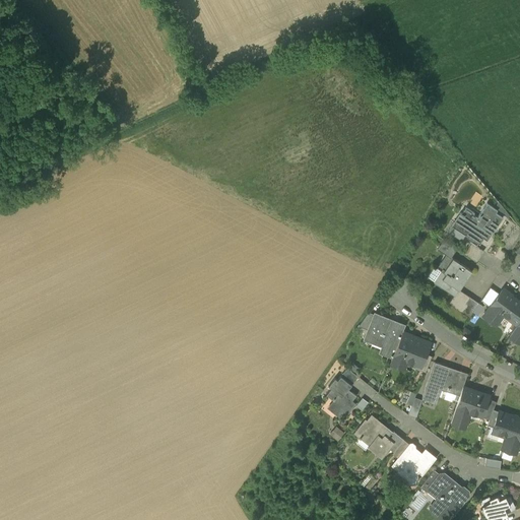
[(477,216),(473,214),(474,212),(466,207),(462,213),(461,212),(460,213),(462,215),(456,224),(467,232),(465,235),(479,244),(486,234),(491,236),(503,217),(496,212),(498,209),(488,202),(477,216)]
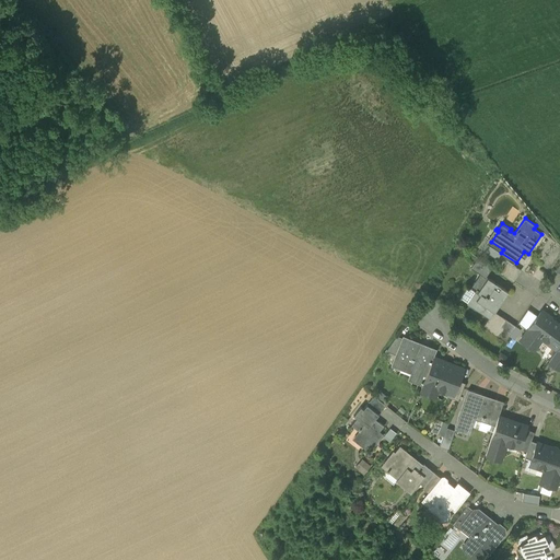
[(521,270),(506,260),(499,271),(513,281),(521,270)]
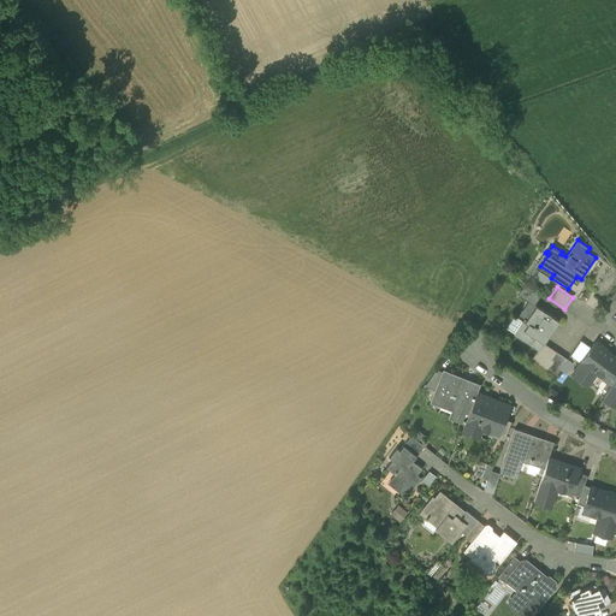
[(556,318),(531,301),(525,309),(529,313),(515,336),(537,350),(538,350),(543,343),(549,335),(545,332),(556,318)]
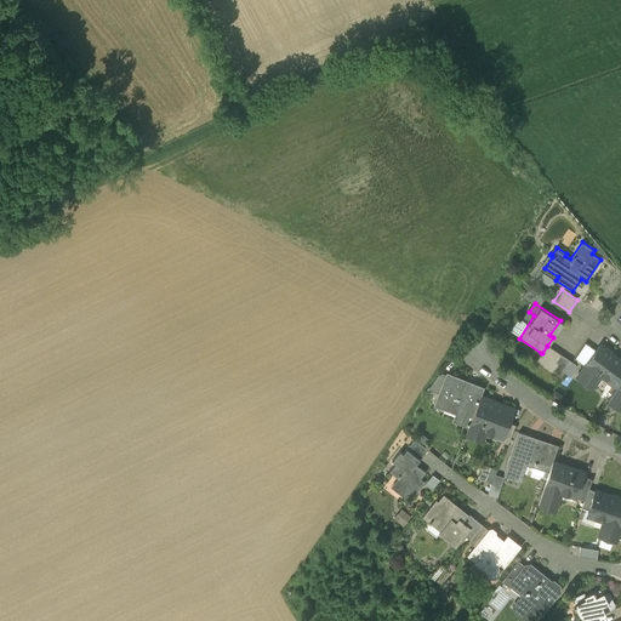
[(547,346),(542,353),(541,353),(535,363),(550,372),(562,355),(547,346)]
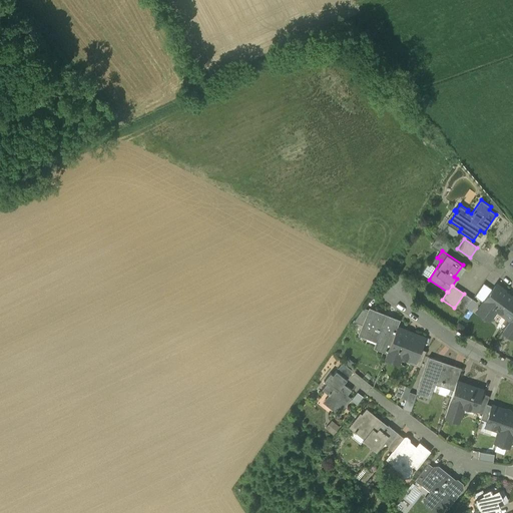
[(512,298),(495,286),(478,309),(487,316),(494,307),(510,319),(512,315),(512,298)]
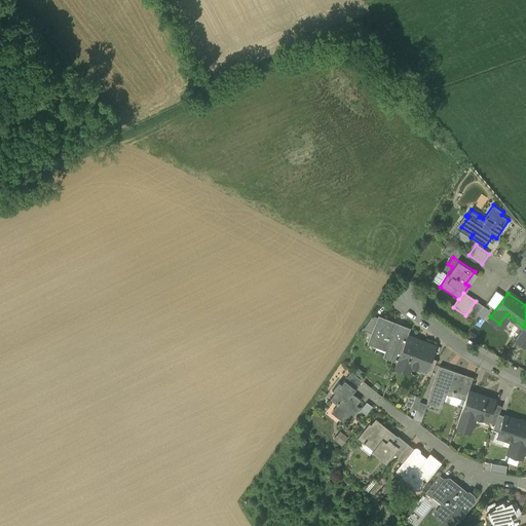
[(476,301),(465,315),(475,322),(484,306),(476,301)]
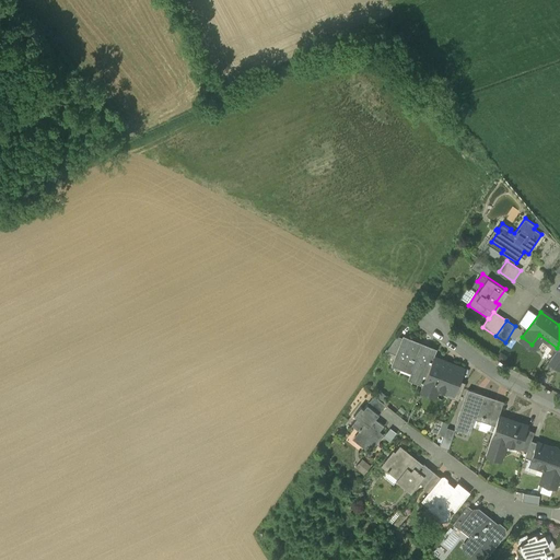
[(397,335),(388,348),(398,352),(404,338),(397,335)]
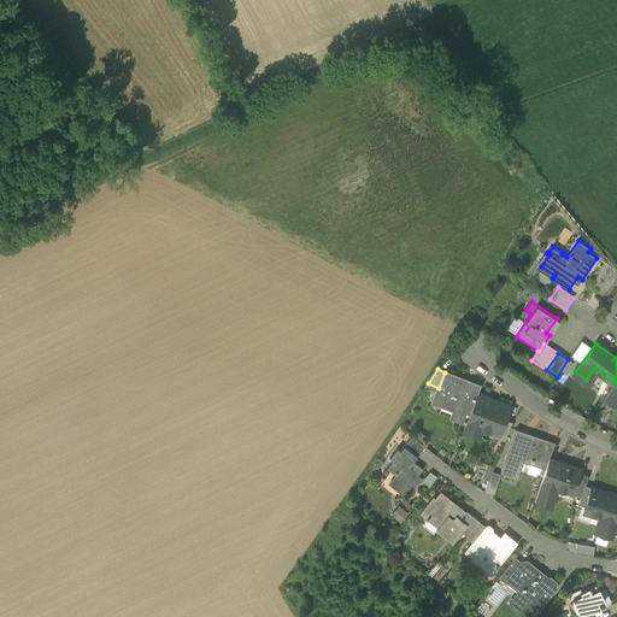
[(480,386),(446,371),(445,372),(439,388),(434,400),(456,410),(452,417),(465,422),(477,394),(480,386)]
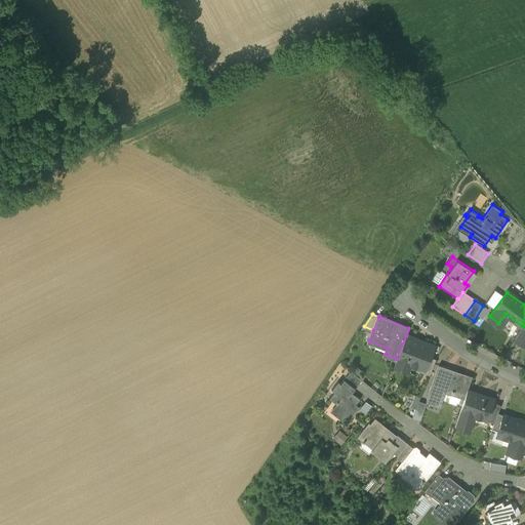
[(434,347),(406,335),(396,359),(395,362),(404,366),(407,360),(412,362),(411,364),(422,368),(425,369),(430,357),(434,347)]
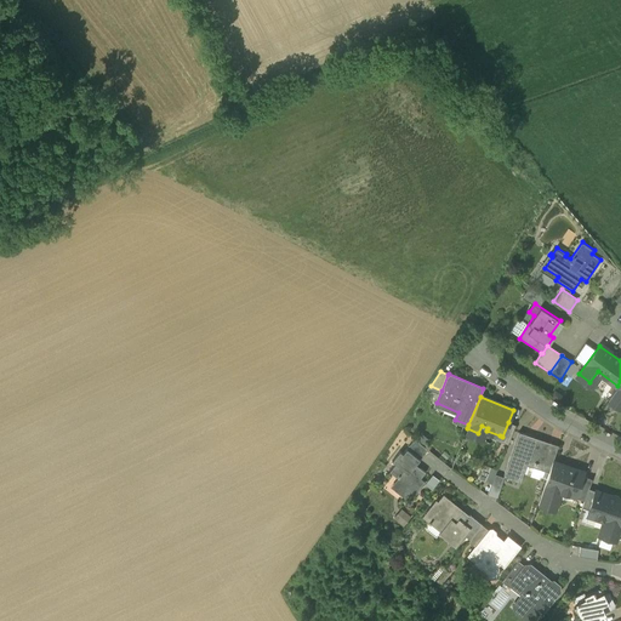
[(508,422),(502,437),(500,436),(497,439),(508,444),(516,425),(508,422)]
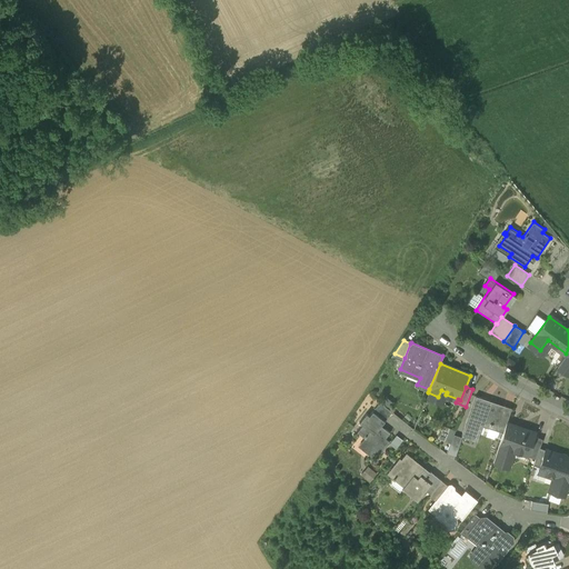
[(511,408),(475,396),(461,437),(475,441),(481,421),(489,425),(489,426),(486,433),(487,436),(492,438),(493,437),(495,437),(500,439),(506,422),(511,408)]
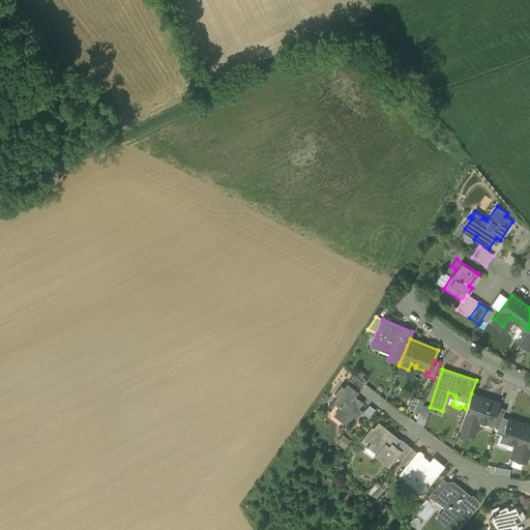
[(364,383),(354,375),(344,386),(355,395),(364,383)]
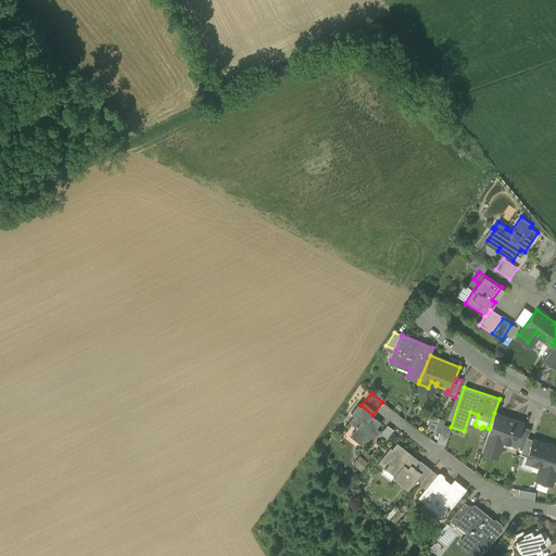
[(361,405),(358,403),(351,412),(353,414),(349,420),(359,429),(352,438),(362,445),(366,440),(370,443),(380,431),(377,428),(381,421),(373,415),(361,405)]
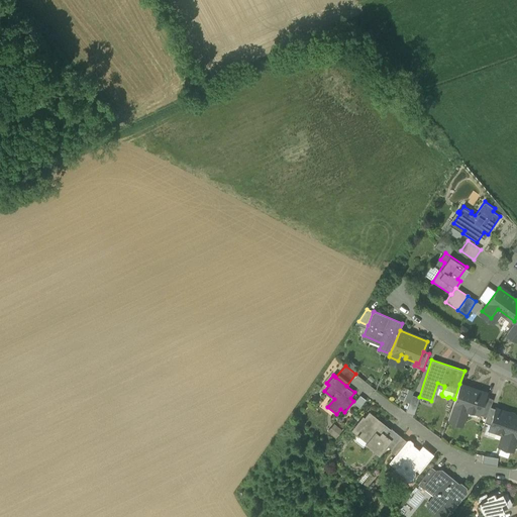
[(486,393),(459,384),(454,399),(448,420),(461,425),(467,410),(487,416),(490,406),(493,399),(485,397),(486,393)]
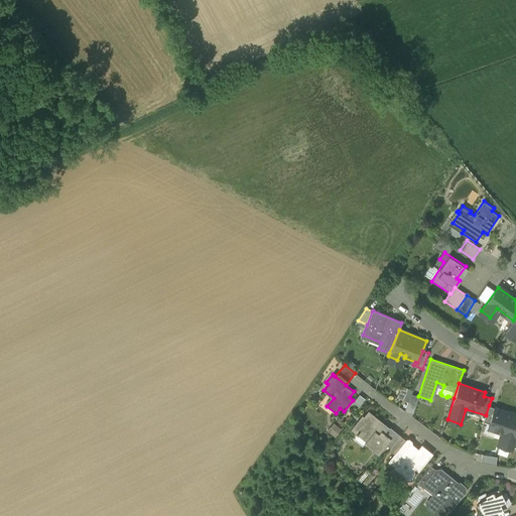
[(401,386),(396,397),(403,400),(407,388),(401,386)]
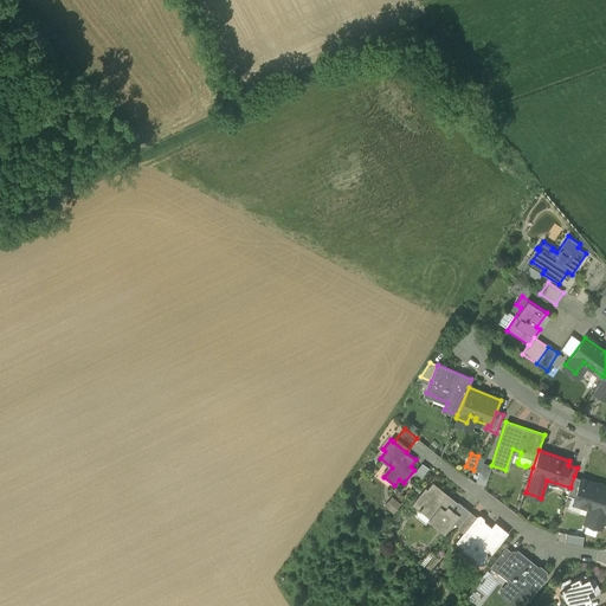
[(582,478),(574,476),(571,488),(568,495),(575,497),(582,478)]
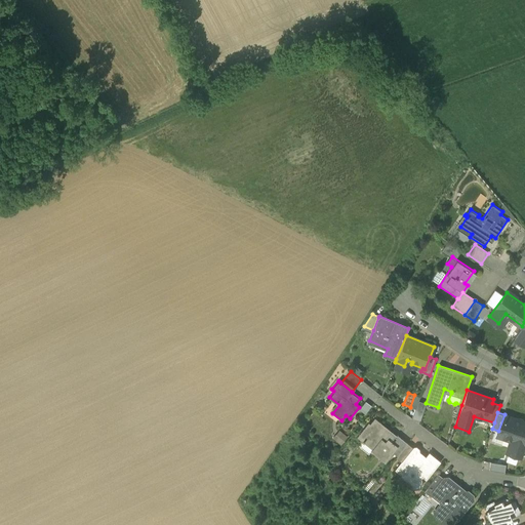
[(524,444),(524,421),(505,414),(498,431),(496,438),(510,443),(507,453),(521,458),(524,444)]
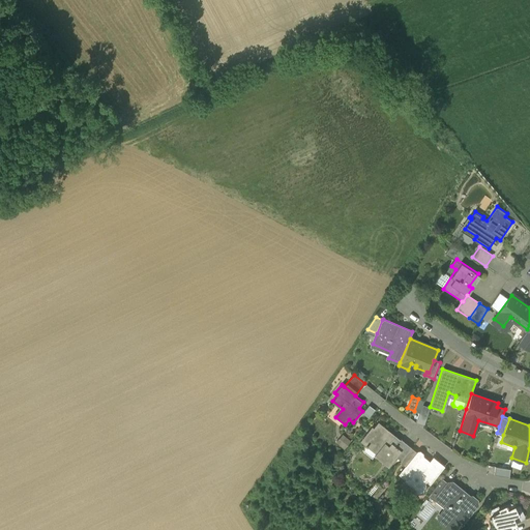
[(400,440),(378,421),(374,427),(372,425),(360,440),(377,452),(375,454),(388,466),(396,457),(401,461),(411,447),(401,439),(400,440)]
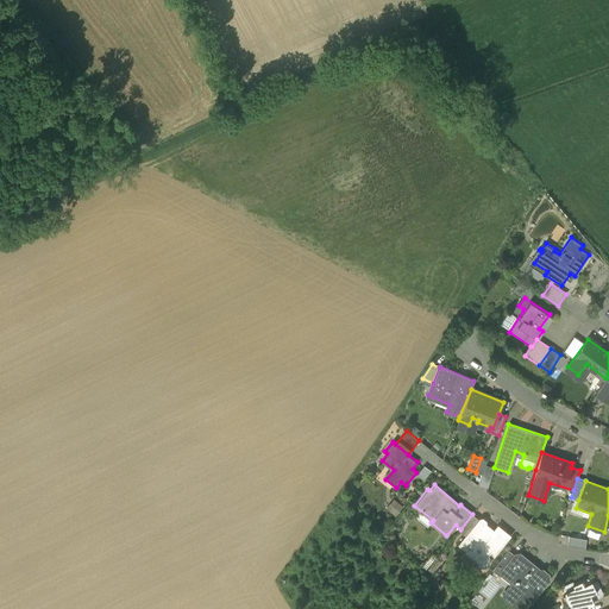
[(385,508),(396,515),(403,506),(393,498),(385,508)]
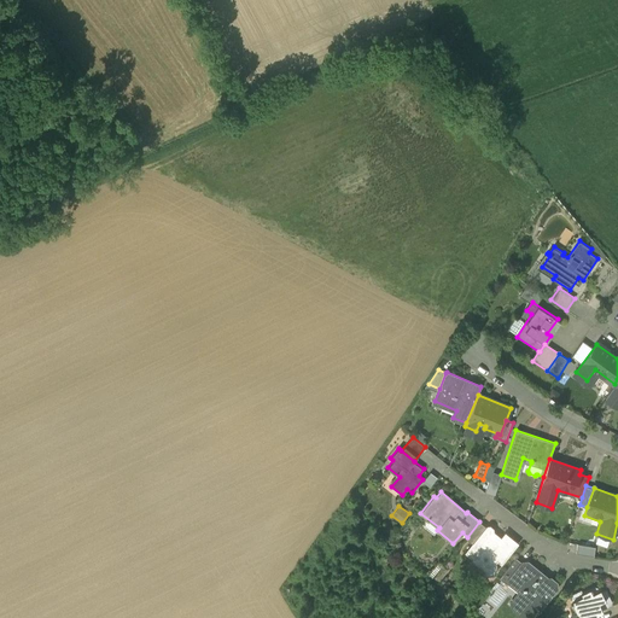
[(467,537),(466,540),(472,544),(485,528),(479,522),(467,537)]
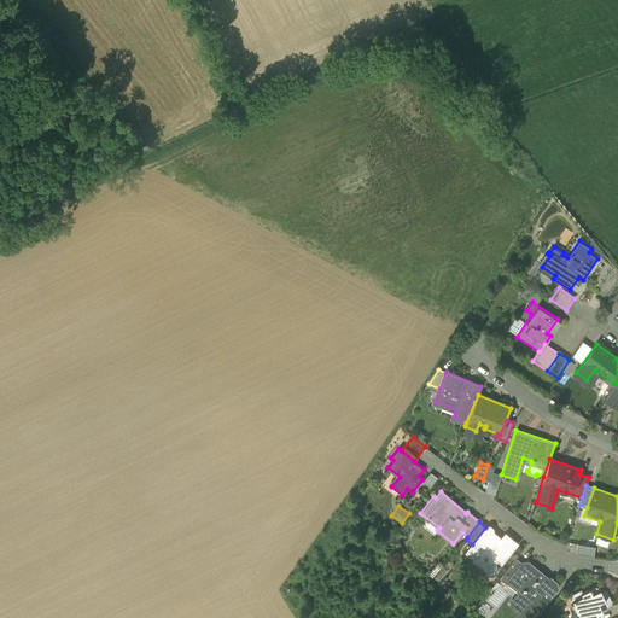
[(502,536),(490,525),(487,526),(485,528),(472,544),(465,553),(472,559),(476,557),(479,559),(481,572),(485,576),(493,576),(496,570),(496,563),(497,561),(501,565),(518,543),(505,532),(502,536)]
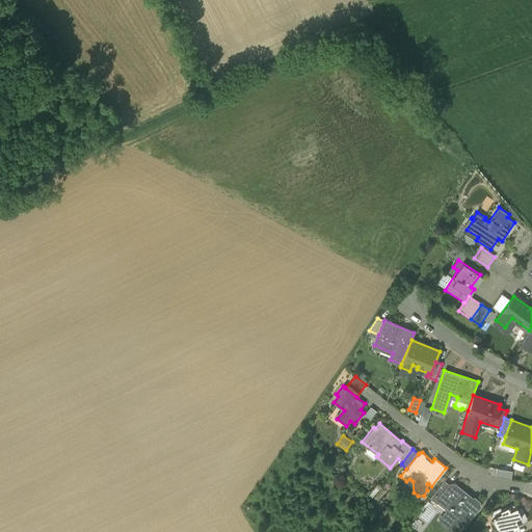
[(512,471),(497,469),(496,477),(511,479),(512,471)]
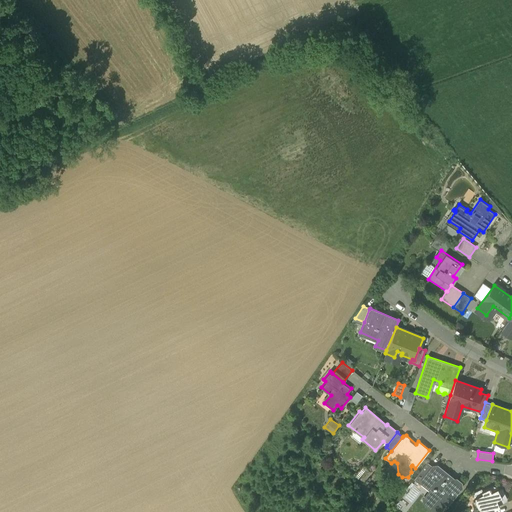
[(427,463),(415,478),(420,483),(423,479),(422,478),(431,467),(427,463)]
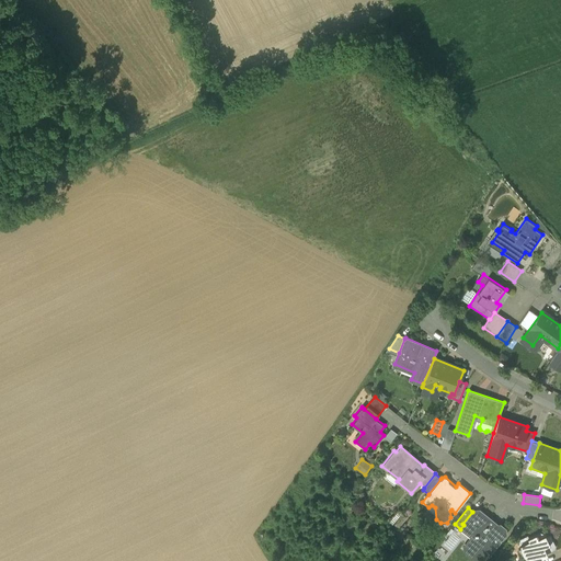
[(500,526),(478,511),(473,510),(472,512),(462,524),(464,525),(476,534),(477,537),(467,548),(478,557),(482,551),(488,556),(506,535),(506,529),(500,525),(500,526)]
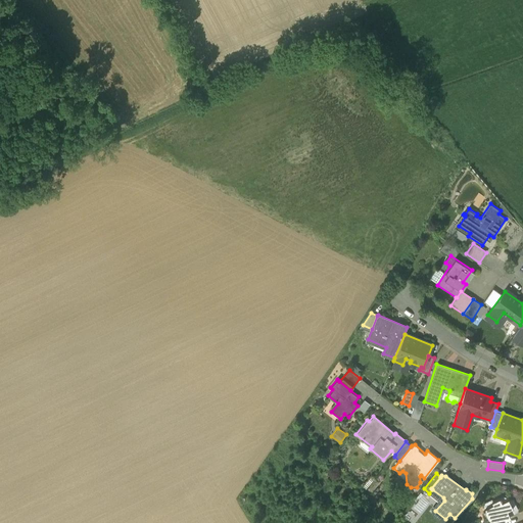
[(443,497),(432,489),(429,493),(429,494),(438,501),(431,510),(431,514),(442,522),(449,522),(455,518),(449,514),(445,519),(435,511),(444,501),(443,497)]
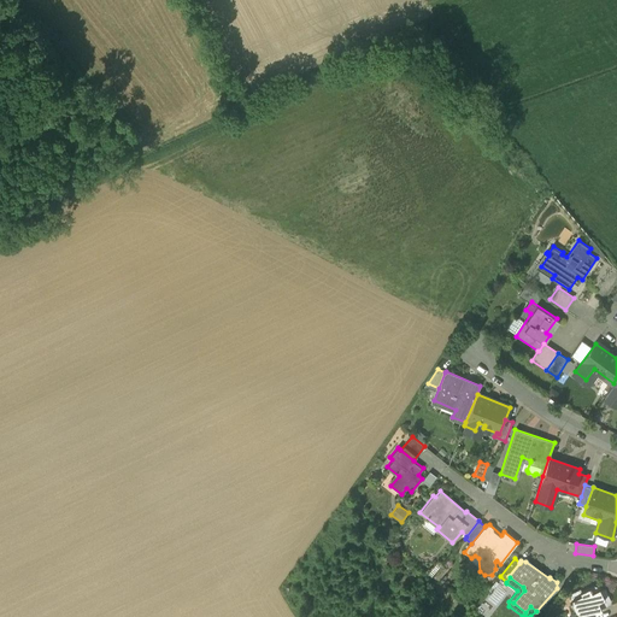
[(594,585),(583,589),(581,587),(574,591),(573,594),(576,600),(574,601),(573,605),(574,609),(579,610),(581,609),(585,616),(587,616),(598,612),(604,610),(601,606),(609,604),(610,599),(604,587),(600,588),(598,585),(594,585)]
